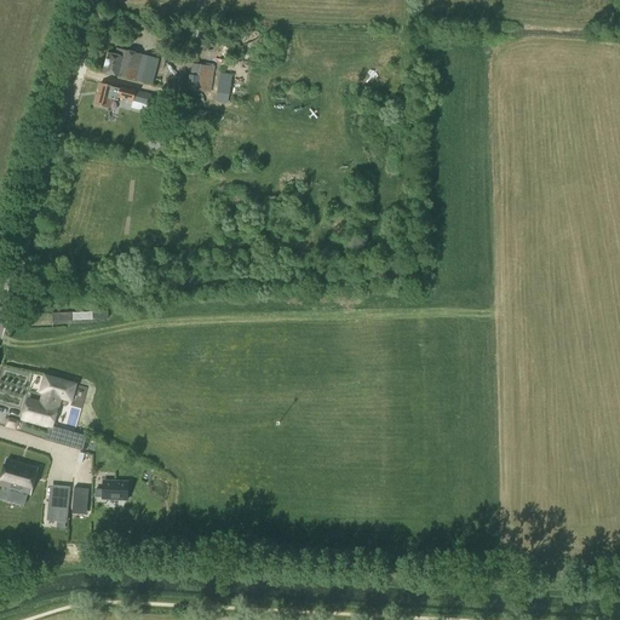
[(158,59),(121,51),(119,56),(107,53),(102,73),(151,85),(158,59)]
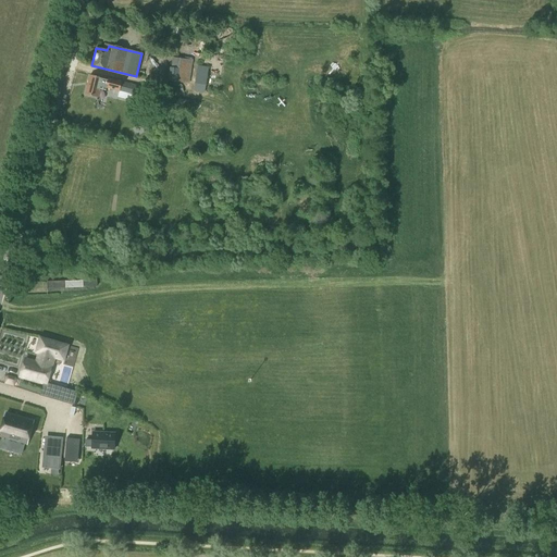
[(189,84),(193,61),(173,58),(172,67),(170,67),(168,81),(189,84)]
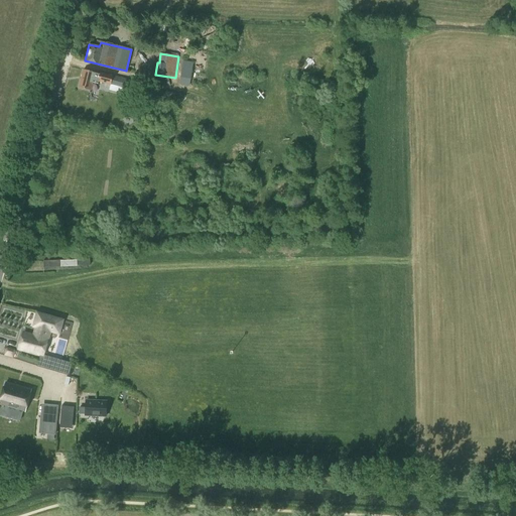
[(194,65),(183,62),(179,87),(189,88),(194,65)]
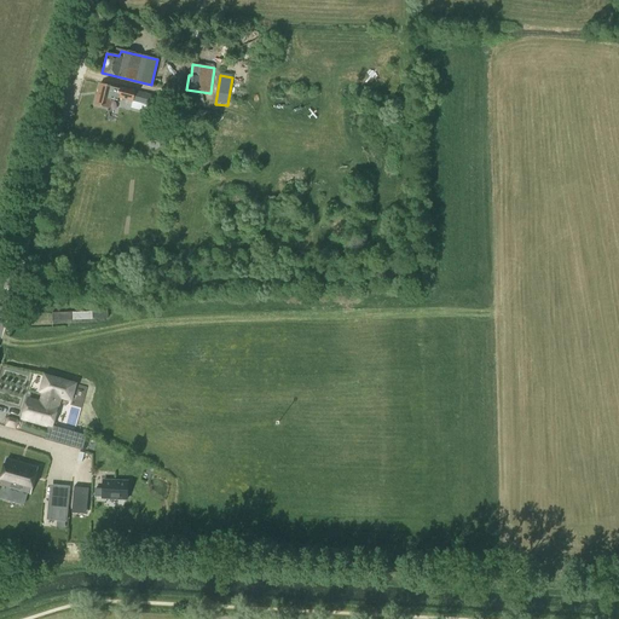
[(120,90),(114,88),(114,87),(99,84),(94,105),(109,109),(111,99),(117,100),(119,98),(154,108),(156,97),(136,92),(137,90),(121,86),(120,90)]
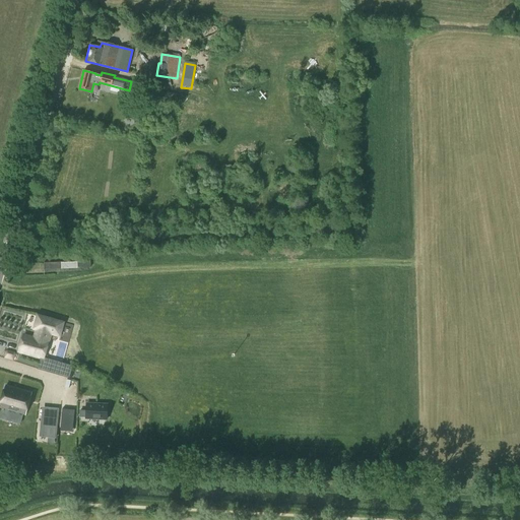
[(44,261),(45,268),(78,267),(77,260),(44,261)]
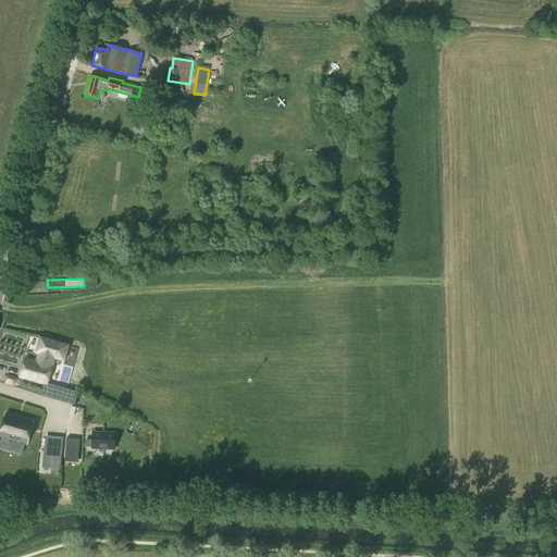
[(63,359),(67,345),(42,337),(35,363),(25,360),(21,376),(44,383),(40,395),(74,406),(78,393),(73,391),(72,393),(47,383),(51,367),(48,366),(51,356),(63,359)]
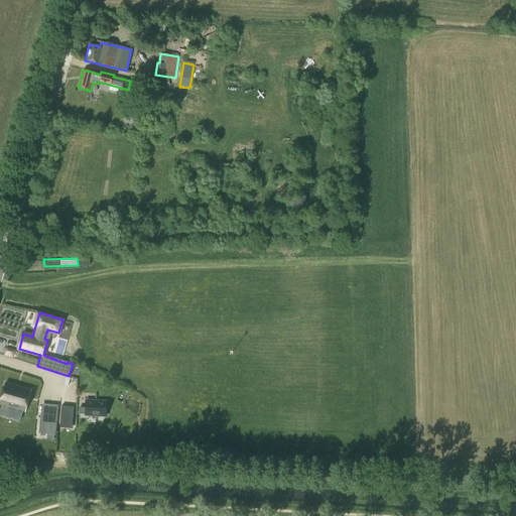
[(31,390),(5,383),(0,401),(0,403),(2,404),(23,410),(25,411),(31,390)]
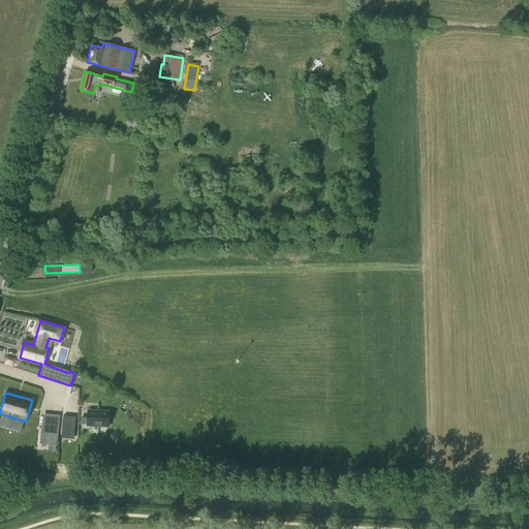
[(88,411),(88,418),(82,417),(81,424),(87,425),(87,426),(109,427),(110,412),(88,411)]
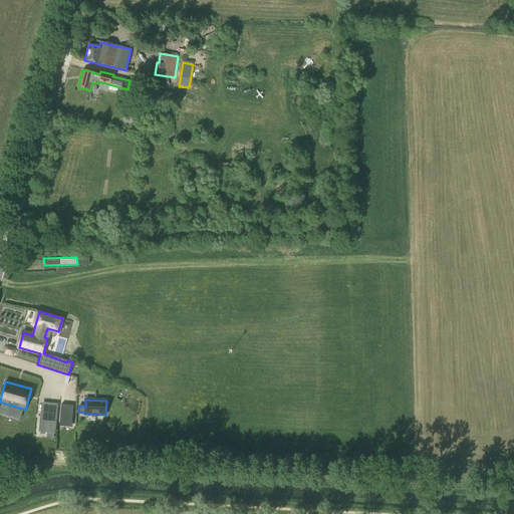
[(0,415),(19,421),(23,409),(2,403),(0,411),(0,415)]
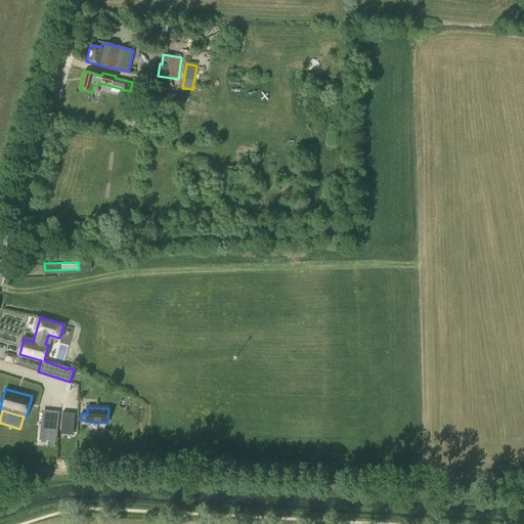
[(56,442),(58,424),(41,422),(40,440),(56,442)]
